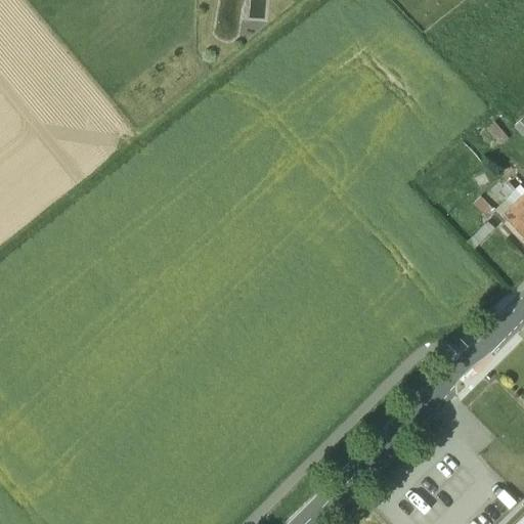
[(508,139),(494,123),(486,130),(499,146),(508,139)]
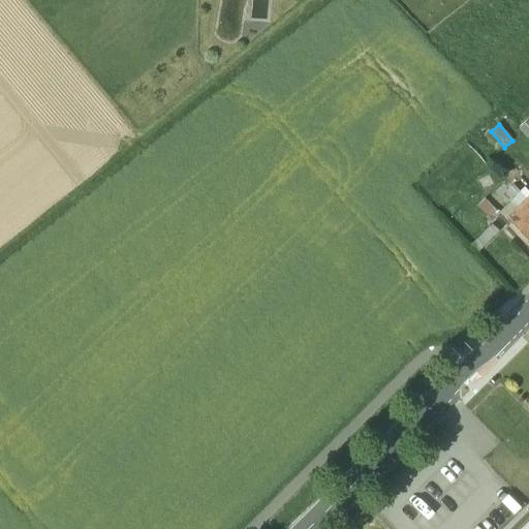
[(528,185),(522,178),(514,185),(528,200),(528,185)]
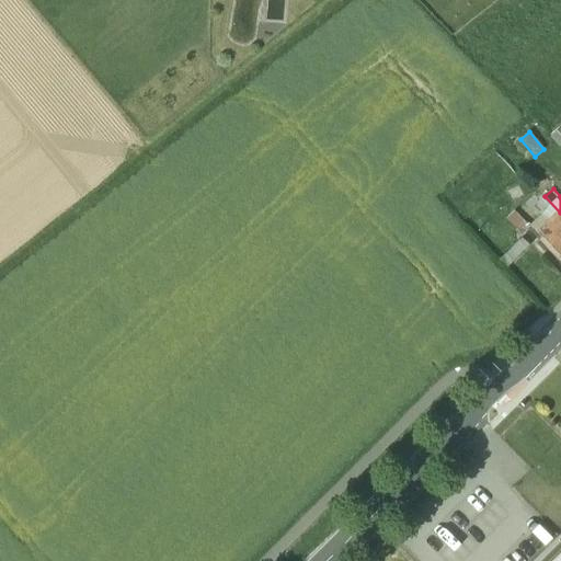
[(560,213),(545,196),(537,204),(551,219),(538,232),(560,255),(560,213)]
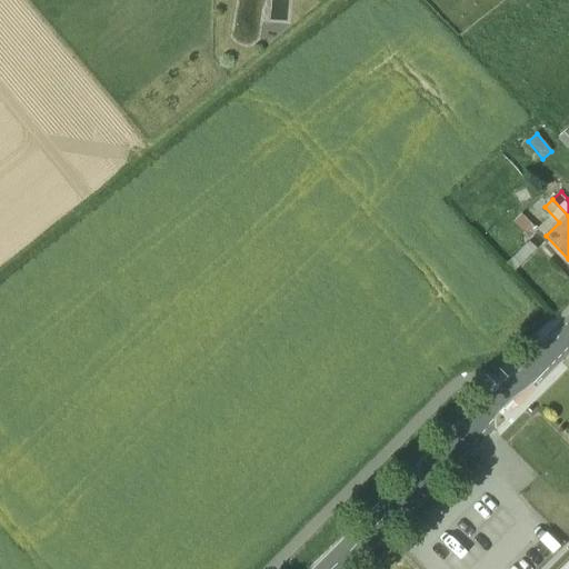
[(521,215),(513,222),(529,238),(537,230),(521,215)]
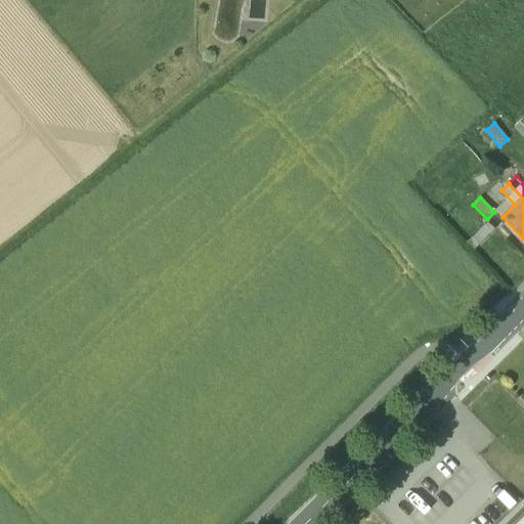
[(487,223),(467,243),(474,250),(494,229),(487,223)]
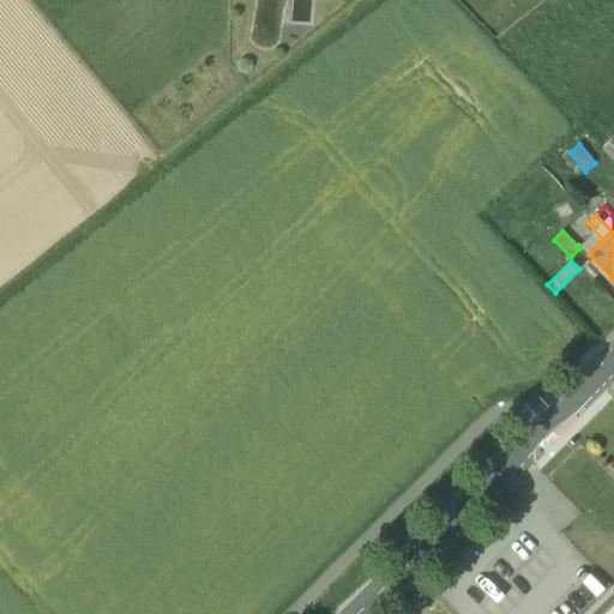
[(613,613),(613,603),(602,613),(613,613)]
